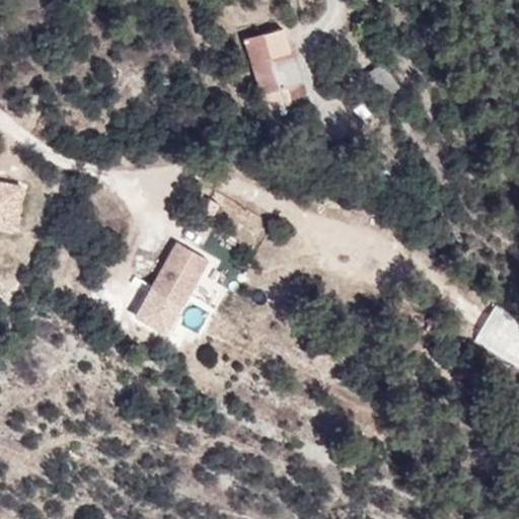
[(293,51),(290,52),(283,28),(246,39),(263,94),(261,94),(266,110),(291,102),(286,87),(302,82),(293,51)]
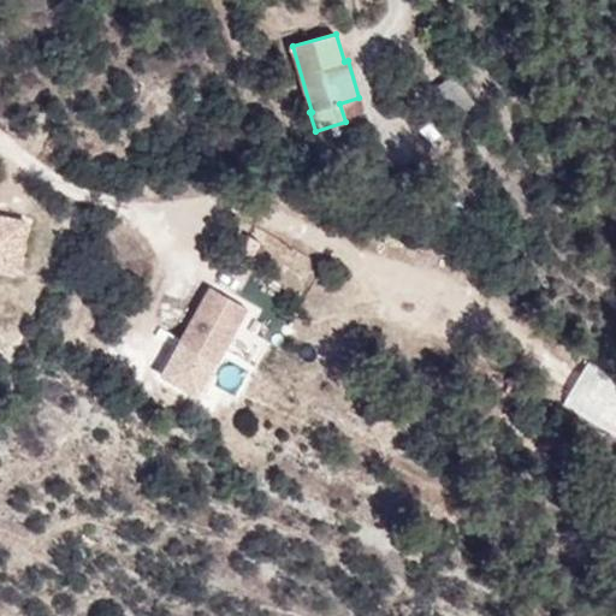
[(439,89),(456,116),(475,102),(456,76),(439,89)]
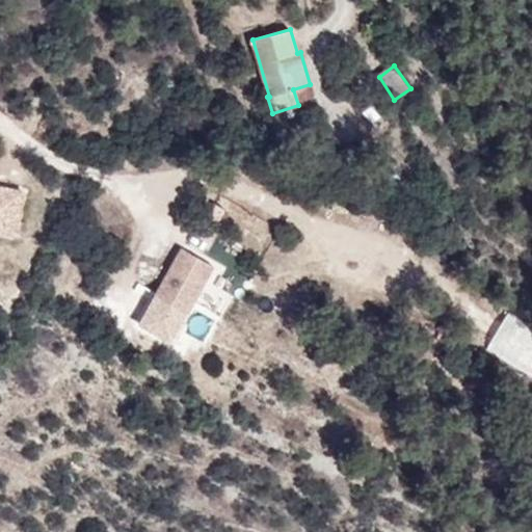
[(312,102),(308,85),(293,89),(298,105),(312,102)]
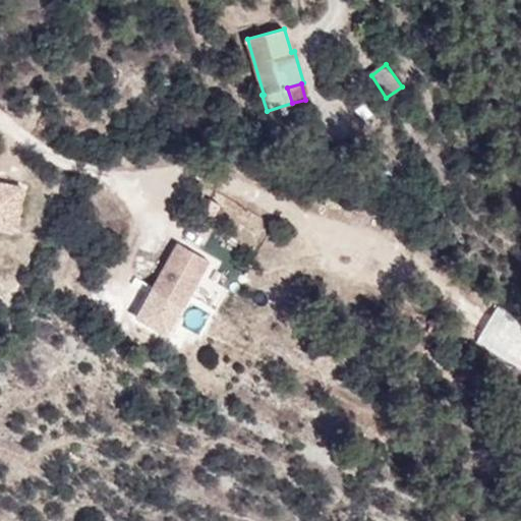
[(216,215),(221,205),(211,198),(206,209),(216,215)]
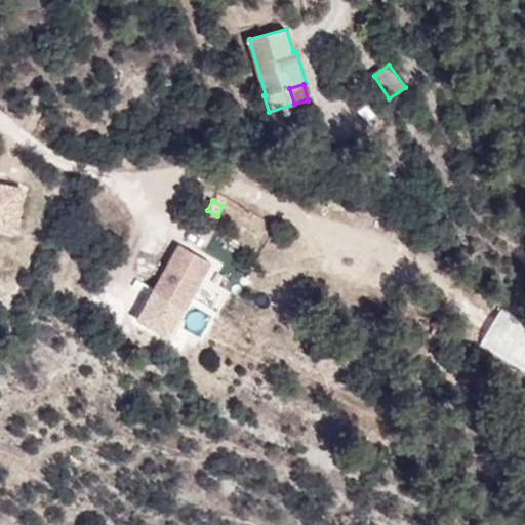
[(185,309),(211,263),(179,244),(154,290),(185,309)]
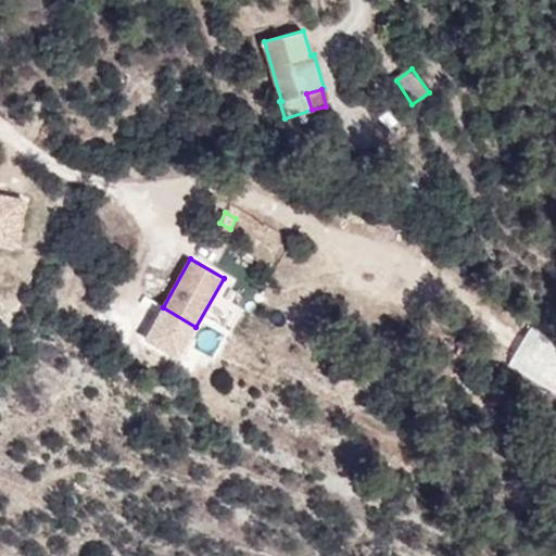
[(506,367),(555,395),(555,342),(529,327),(506,367)]
